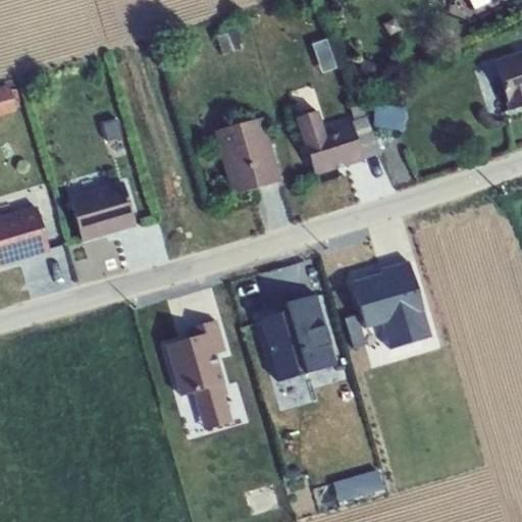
[(237,29),(215,35),(220,53),(242,47),(237,29)]
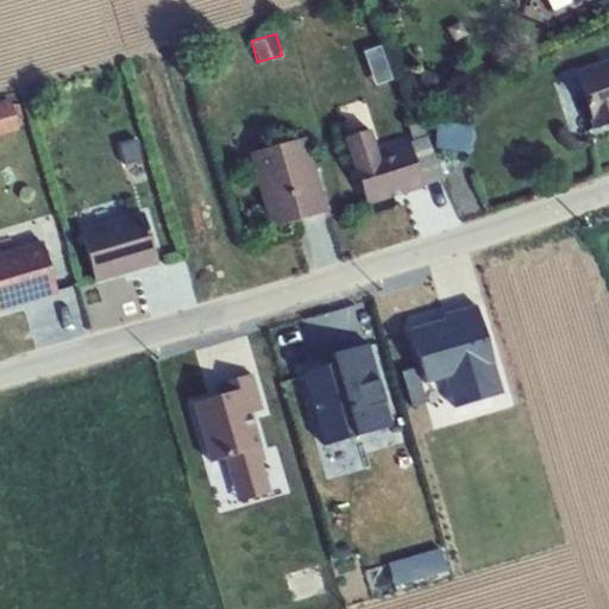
[(608,60),(577,70),(595,130),(608,125),(608,60)]
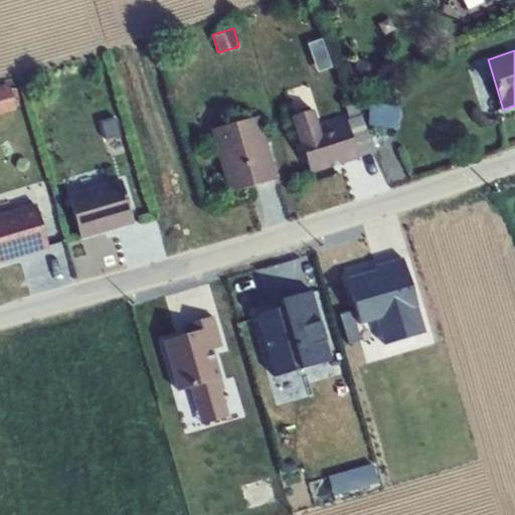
[(358,57),(352,76),(372,83),(378,64),(358,57)]
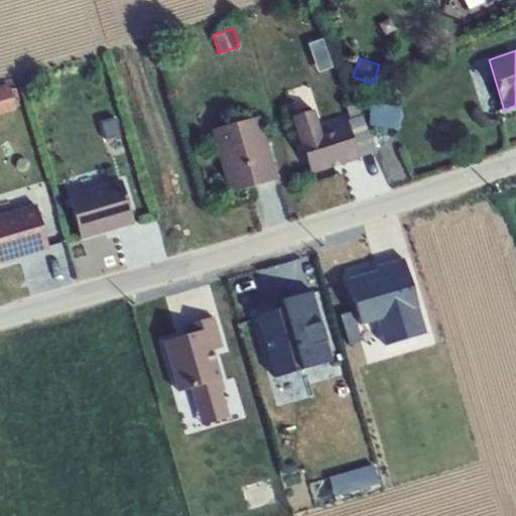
[(10,84),(0,86),(0,115),(17,111),(10,84)]
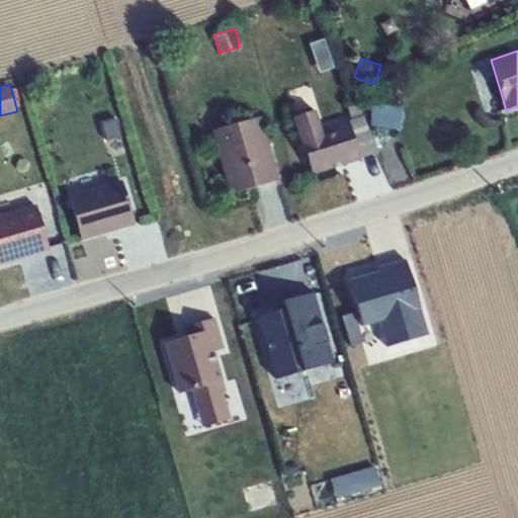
[(402,97),(370,95),(370,123),(402,125),(402,97)]
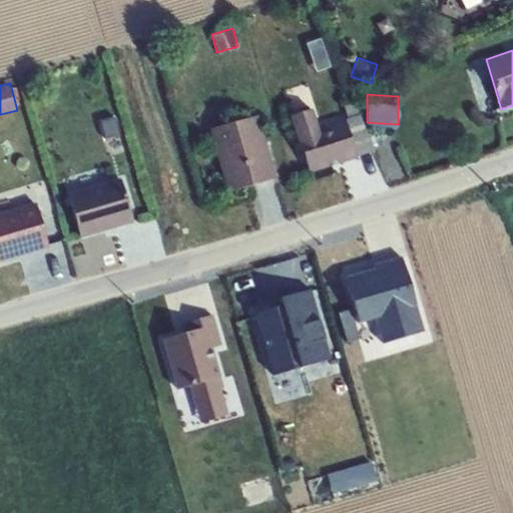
[(290,115),(309,173),(358,157),(357,155),(373,150),(361,113),(359,114),(354,100),(344,104),(349,117),(333,122),(334,128),(321,132),(312,108),(290,115)]
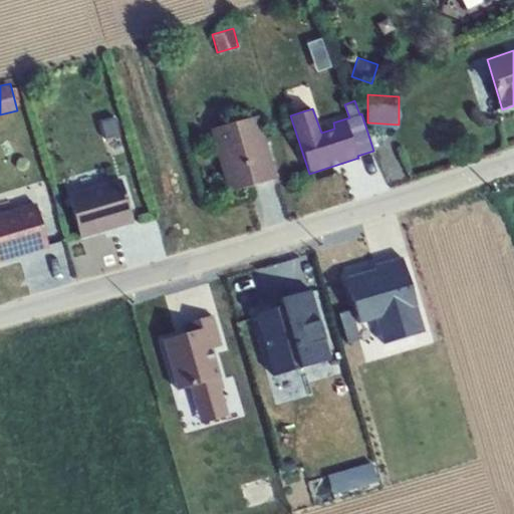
[(210,129),(228,191),(277,177),(258,114),(210,129)]
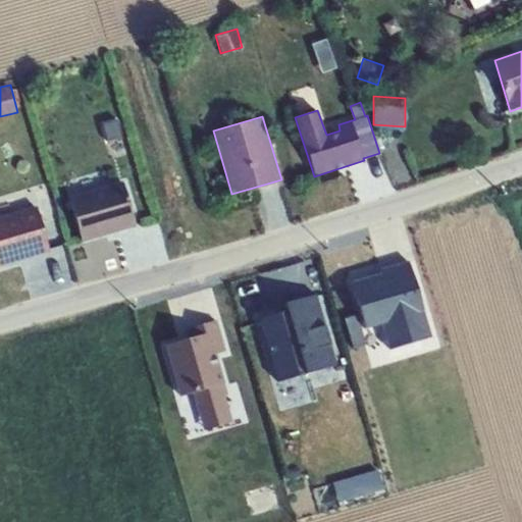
[(68,198),(82,242),(136,226),(122,183),(68,198)]
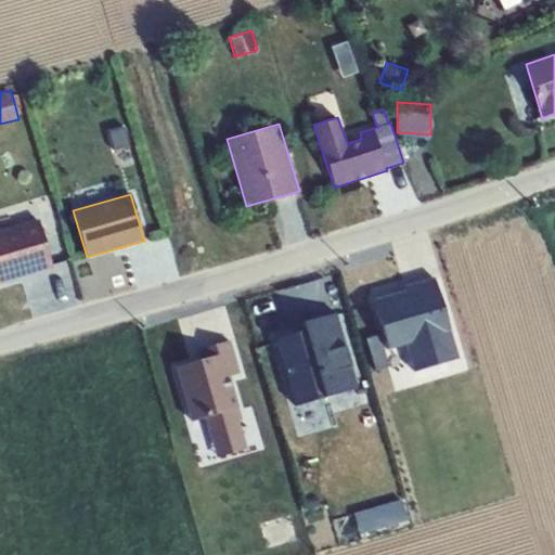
[(0,230),(0,283),(53,269),(39,220),(0,230)]
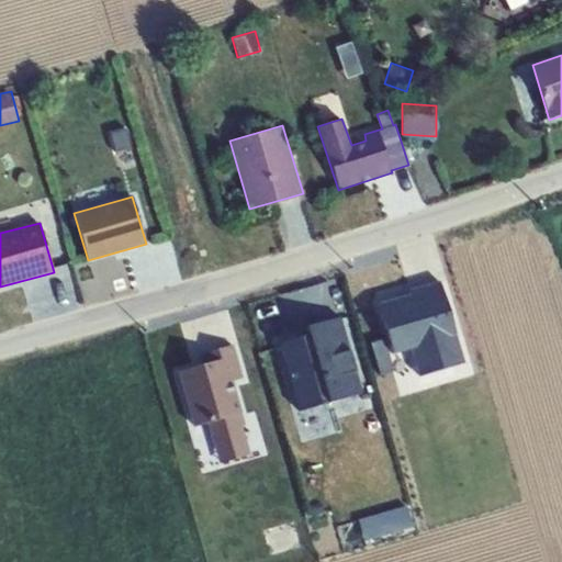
[(378,300),(393,352),(414,347),(422,373),(467,360),(442,281),(378,300)]
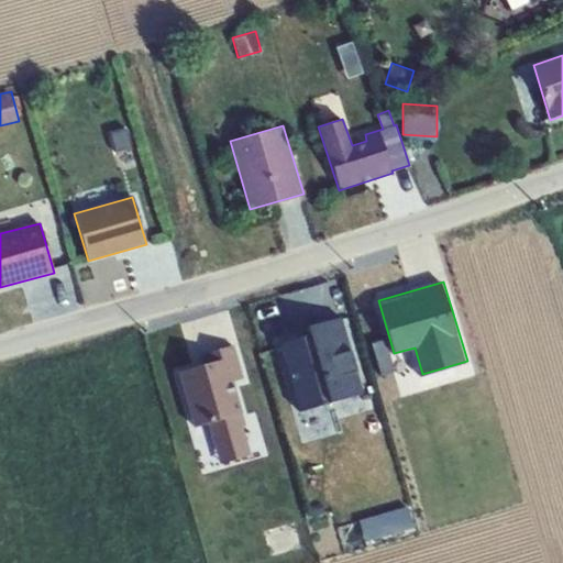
[(346,319),(280,334),(297,409),(364,394),(346,319)]
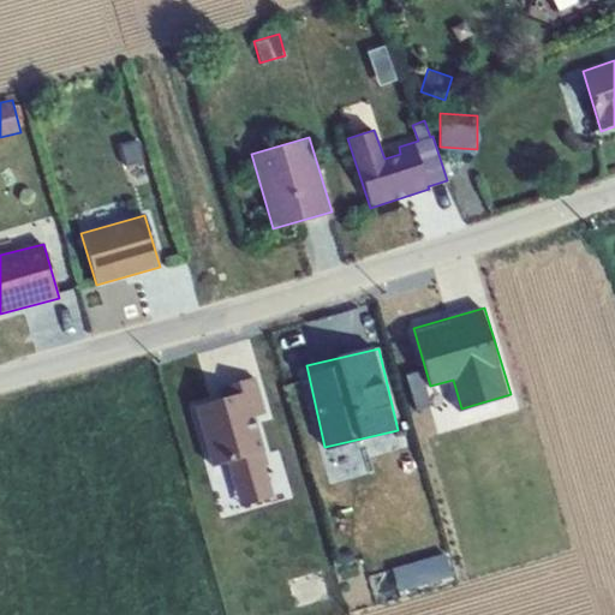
[(243,389),(196,402),(213,466),(230,461),(242,505),(279,495),(257,417),(270,413),(260,374),(239,380),(243,389)]
